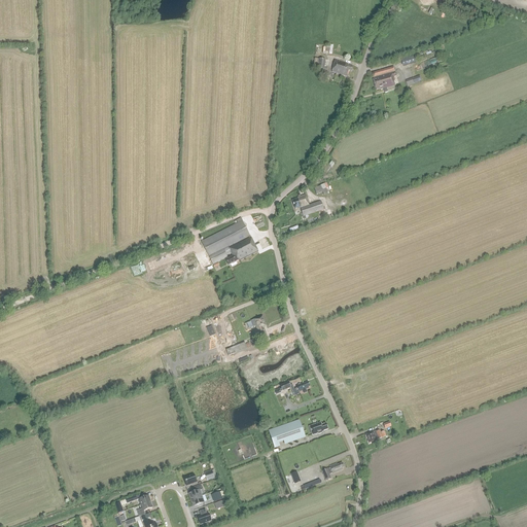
[(442,57),(437,46),(424,51),(428,62),(442,57)]
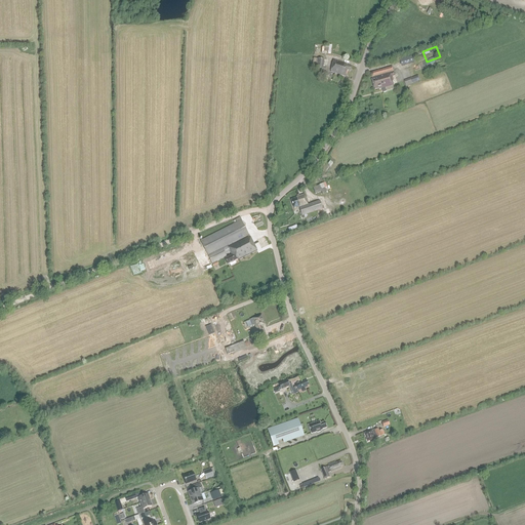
[(412,55),(400,59),(402,66),(414,63),(412,55)]
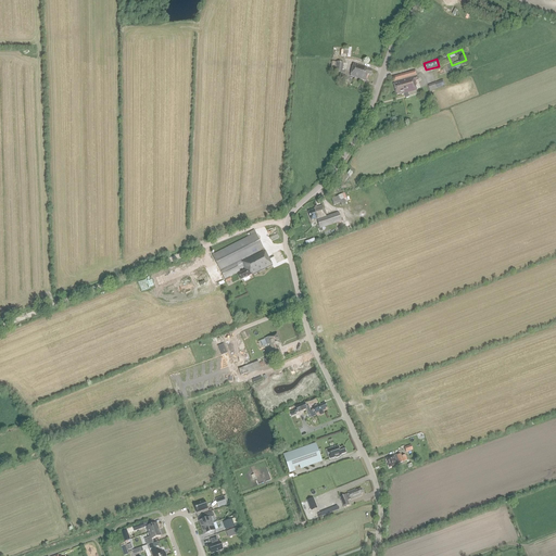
[(365,68),(366,67),(353,63),(351,71),(352,71),(351,75),(365,80),(367,74),(370,75),(371,71),(365,68)]
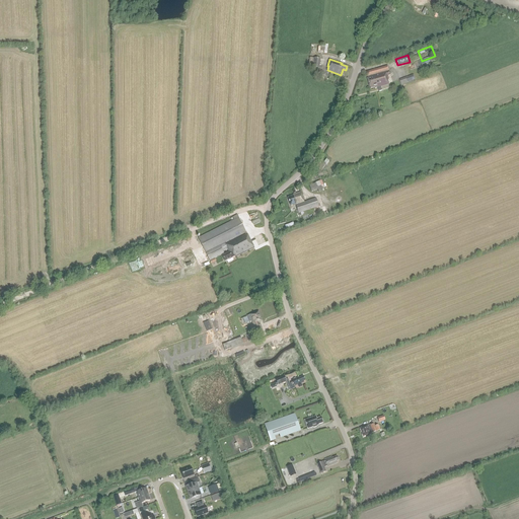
[(391,75),(388,66),(366,72),(371,89),(375,88),(375,89),(378,88),(379,92),(382,91),(381,87),(389,84),(388,80),(389,80),(388,76),(391,75)]
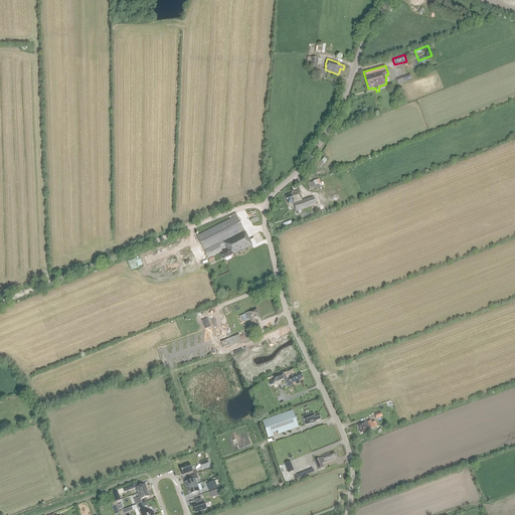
[(320,179),(307,183),(310,190),(316,187),(317,190),(321,188),(320,184),(322,183),(320,179)]
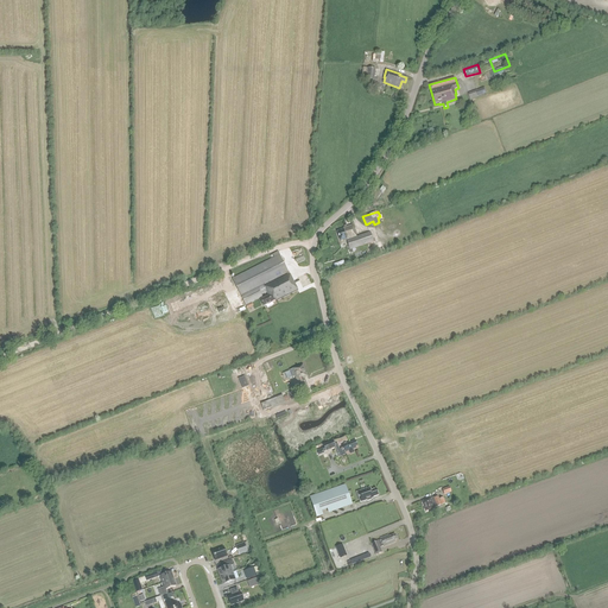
[(343,229),(337,232),(341,241),(347,239),(350,249),(374,241),(371,232),(356,236),(353,225),(342,228),(343,229)]
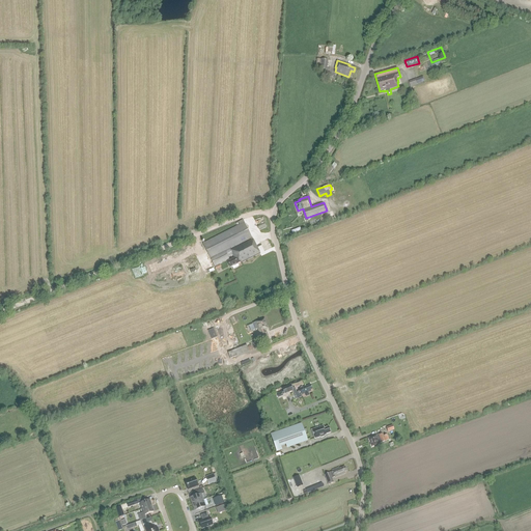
[(240,224),(203,244),(215,267),(229,258),(228,256),(233,254),(235,257),(228,261),(230,267),(232,266),(234,269),(240,266),(238,263),(242,261),(242,262),(260,253),(243,219),(238,222),(240,224)]
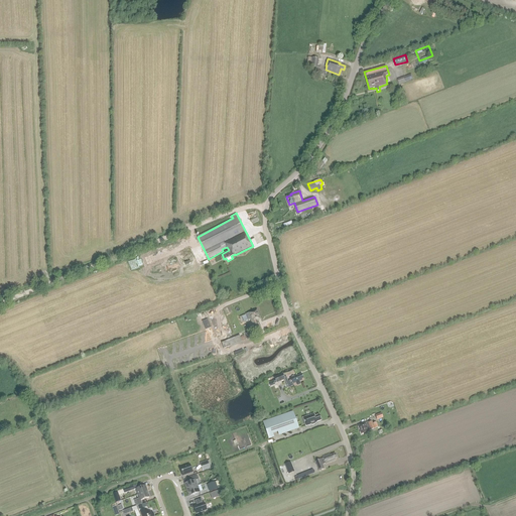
[(163,250),(147,257),(149,262),(165,255),(163,250)]
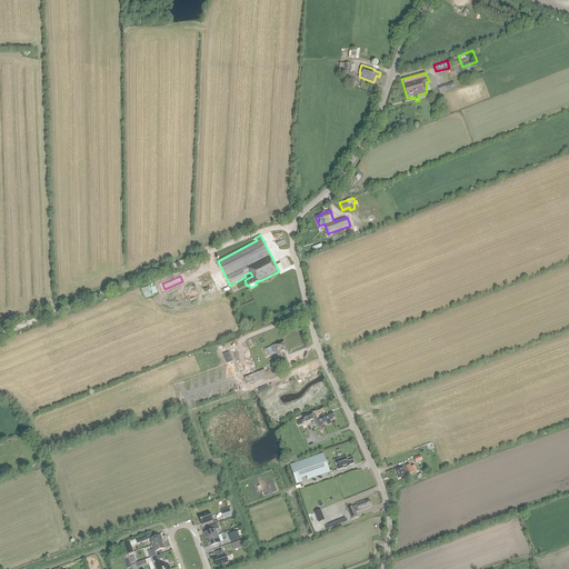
[(275,346),(271,347),(275,353),(277,352),(281,362),(287,360),(286,356),(285,356),(283,353),(288,352),(283,341),(275,345),(275,346)]
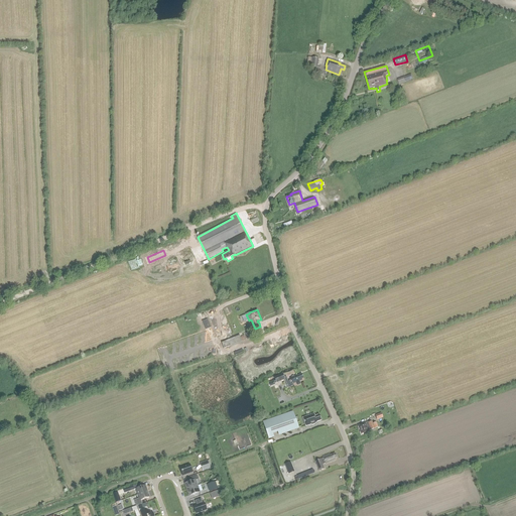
[(246,317),(237,320),(240,330),(249,328),(246,317)]
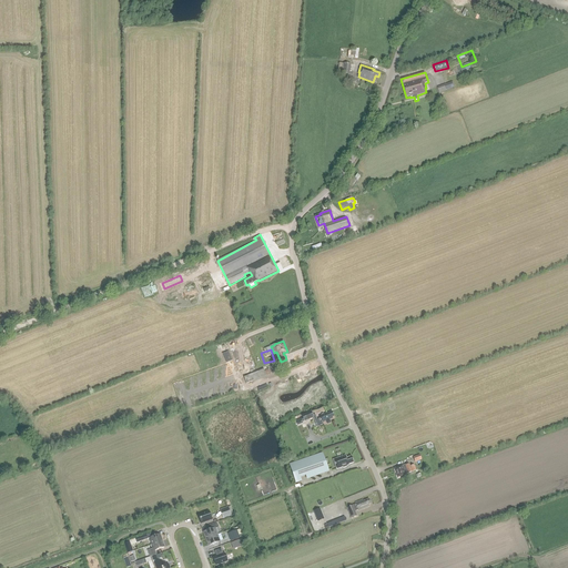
[(266,376),(263,368),(250,374),(250,375),(244,377),(246,384),(266,376)]
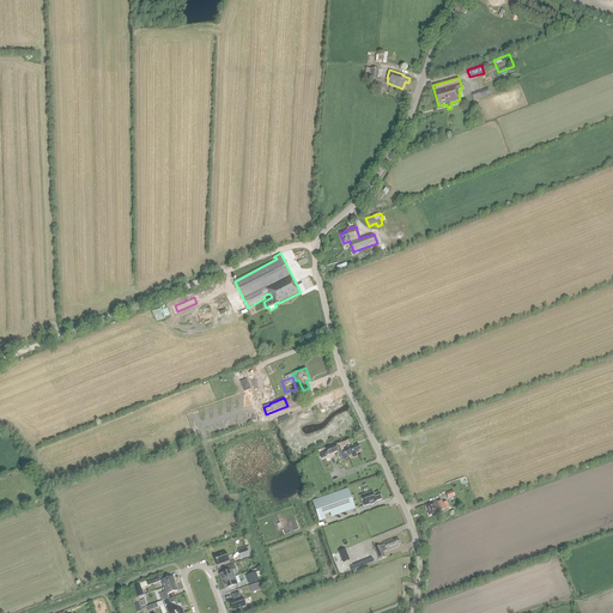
[(329,447),(326,448),(327,450),(328,455),(338,451),(339,451),(338,448),(335,444),(329,447)]
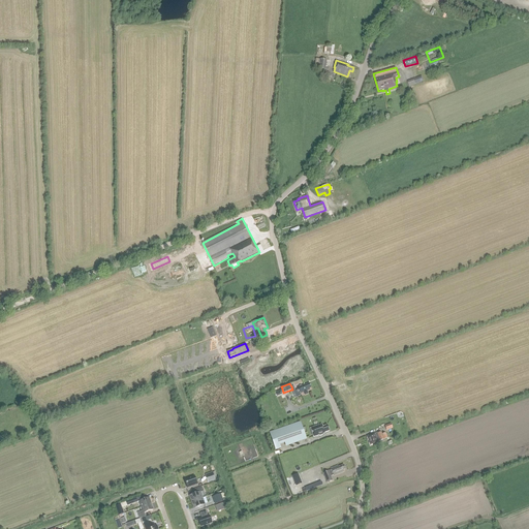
[(293,386),(291,386),(292,390),(291,390),(292,392),(293,394),(296,393),(298,397),(301,396),(300,394),(304,393),(305,395),(308,394),(307,391),(309,391),(309,389),(311,389),(309,384),(304,386),(304,385),(298,387),(299,390),(296,391),(293,386)]
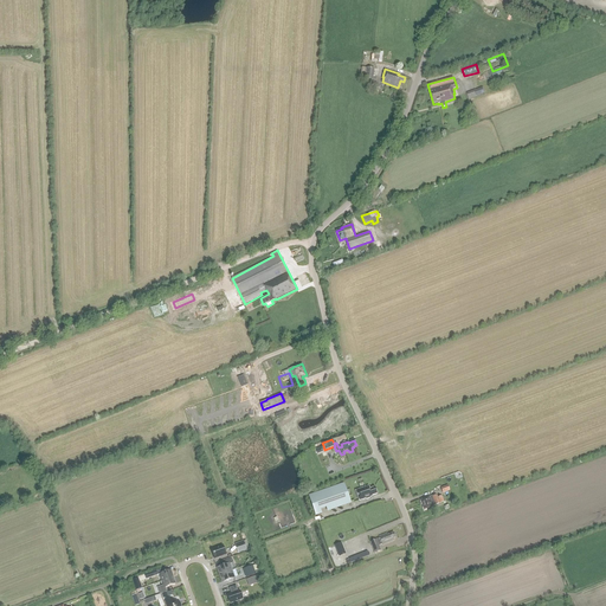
[(343,484),(309,496),(315,514),(322,511),(321,509),(326,507),(327,510),(350,502),(343,484)]
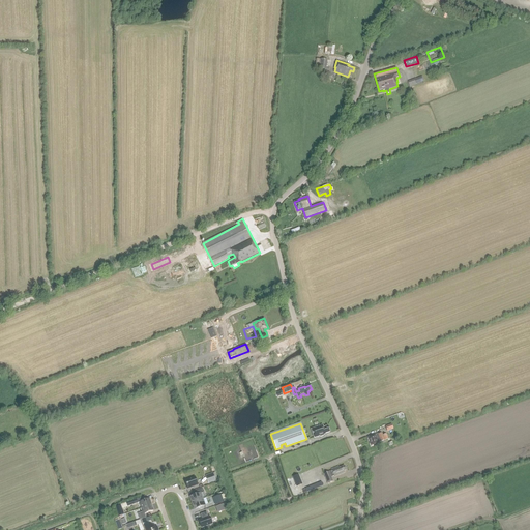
[(311,429),(314,438),(320,436),(320,437),(323,436),(324,435),(325,434),(330,432),(328,425),(323,428),(322,425),(311,429)]
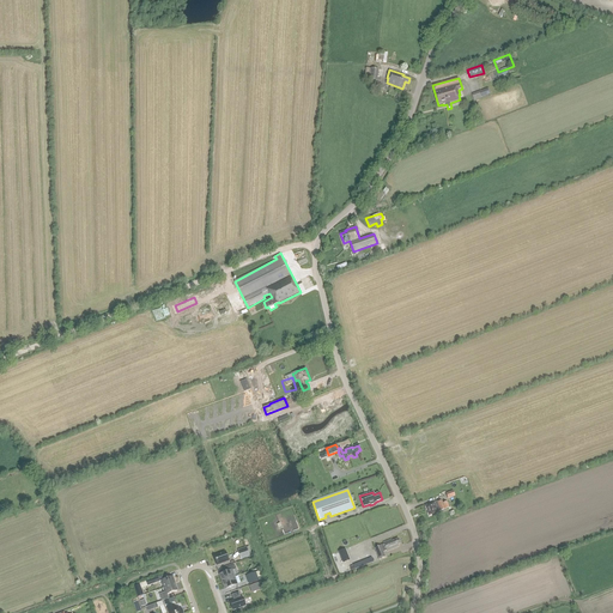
[(437,502),(425,507),(429,516),(437,513),(449,508),(447,502),(442,503),(442,502),(437,503),(437,502)]
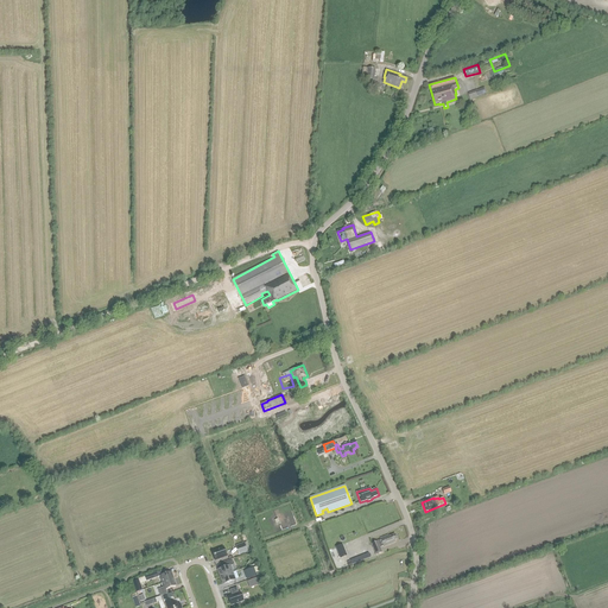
[(394,534),(388,537),(388,536),(380,538),(381,540),(378,542),(380,548),(384,546),(384,548),(396,543),(394,540),(397,539),(394,534)]
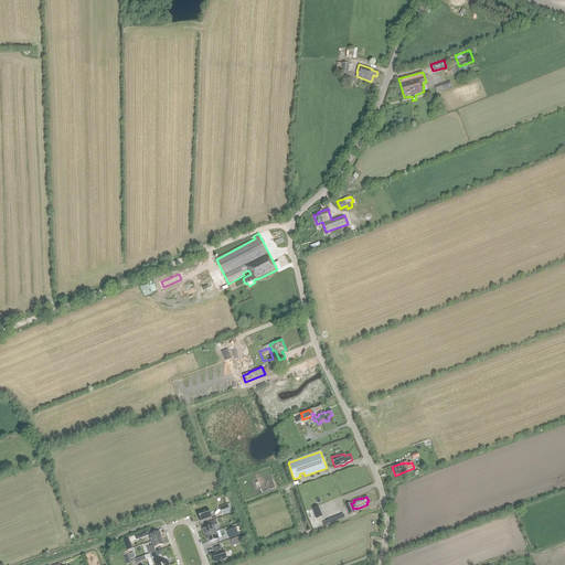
[(353,509),(351,503),(345,505),(350,515),(355,513),(353,509)]
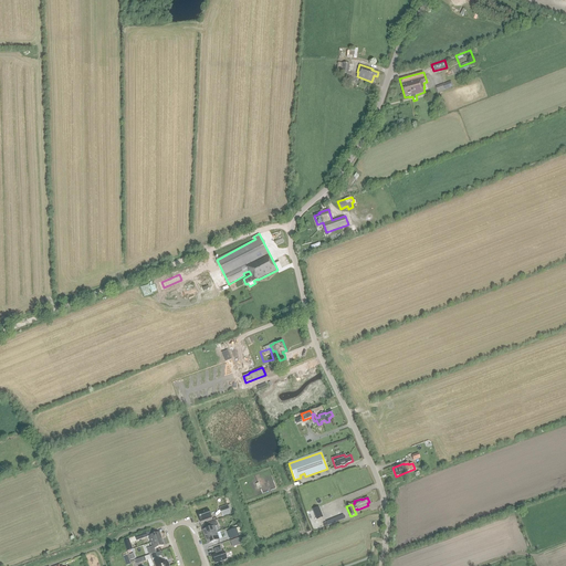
[(220,509),(222,516),(230,514),(227,505),(220,509)]
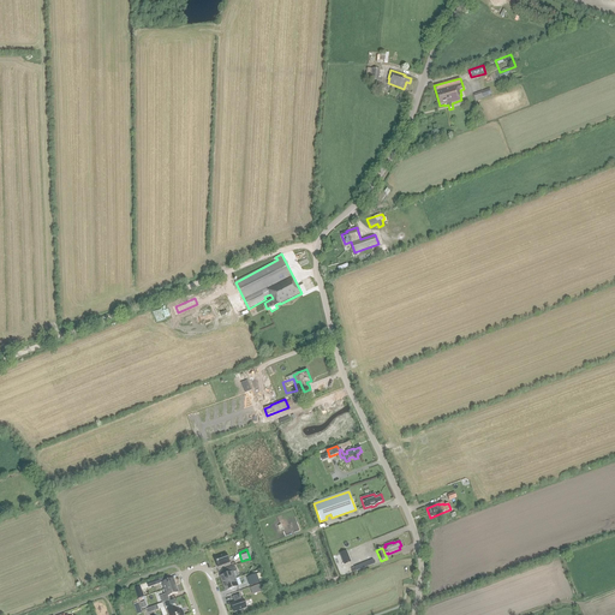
[(344,565),(351,562),(346,551),(340,554),(344,565)]
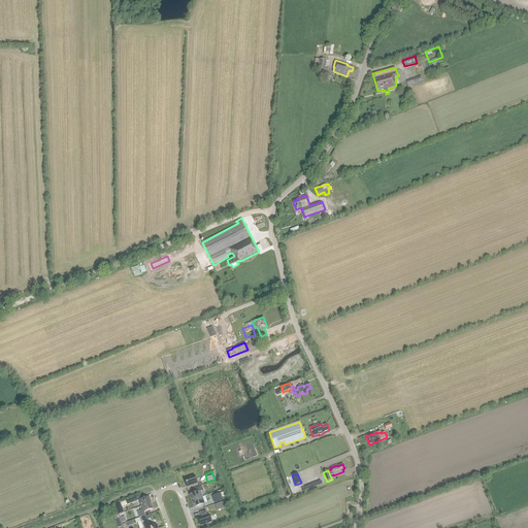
[(187,487),(197,483),(194,475),(189,477),(190,477),(185,480),(187,487)]
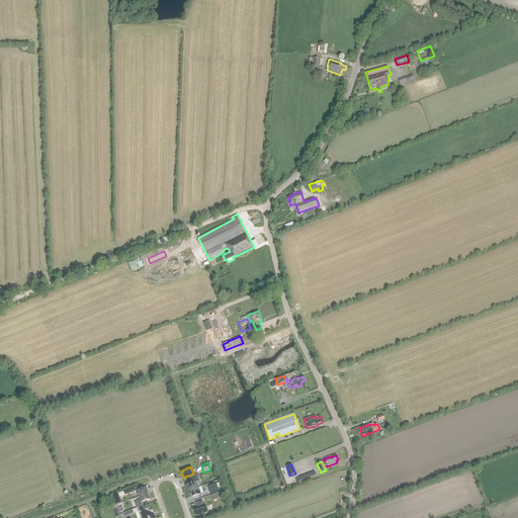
[(199,481),(198,478),(192,480),(193,483),(187,486),(187,487),(186,487),(188,492),(197,488),(195,483),(199,481)]
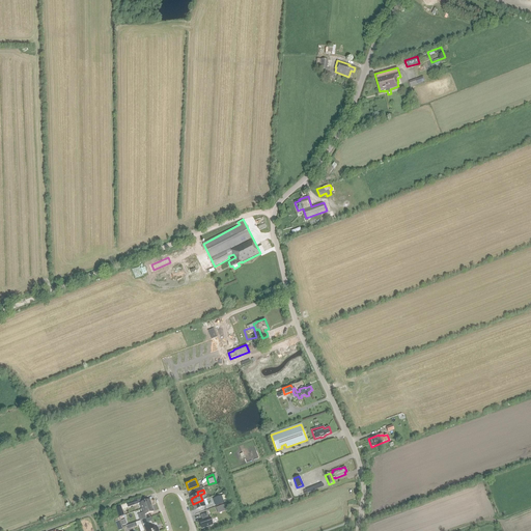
[(216,506),(224,503),(221,496),(214,499),(216,506)]
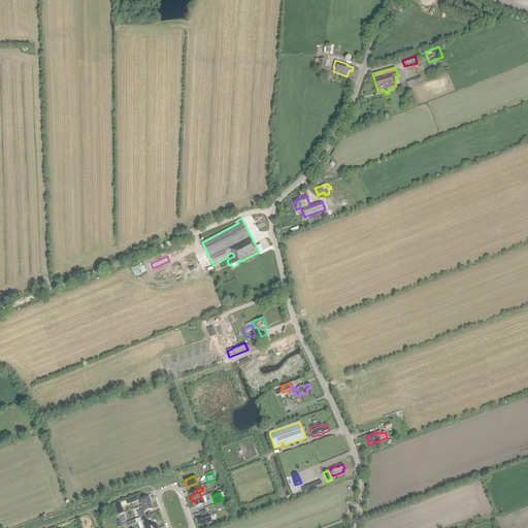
[(139,500),(141,506),(151,502),(149,497),(139,500)]
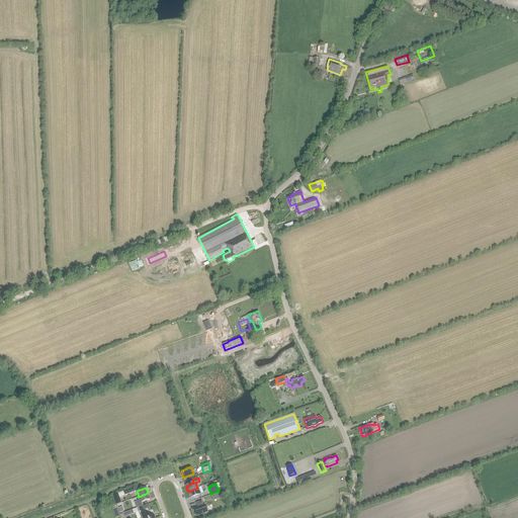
[(197,488),(188,492),(190,496),(191,496),(191,497),(200,494),(197,488)]
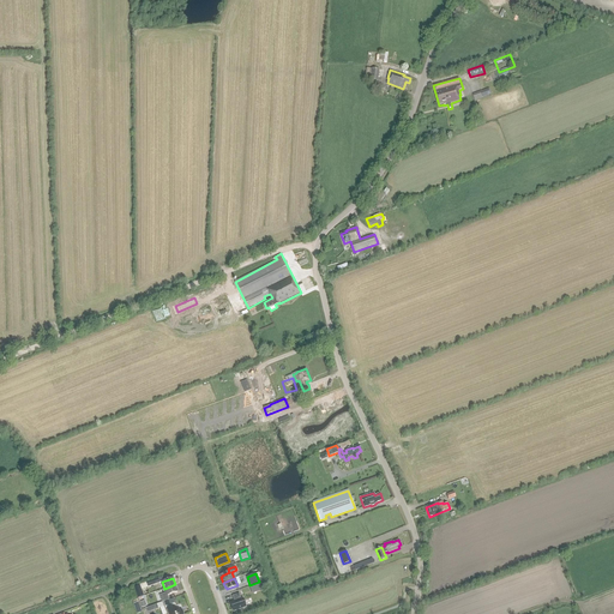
[(178,591),(175,584),(164,589),(166,593),(160,595),(162,602),(169,600),(168,595),(178,591)]
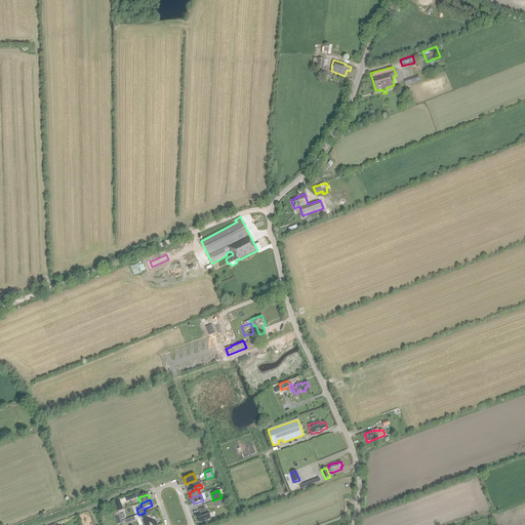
[(197,515),(200,523),(210,519),(207,512),(206,512),(204,508),(198,510),(200,514),(197,515)]
